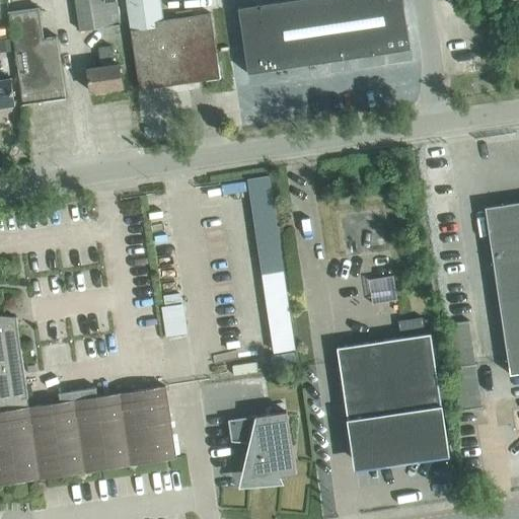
[(128,22),(124,0),(74,0),(79,30),(128,22)]
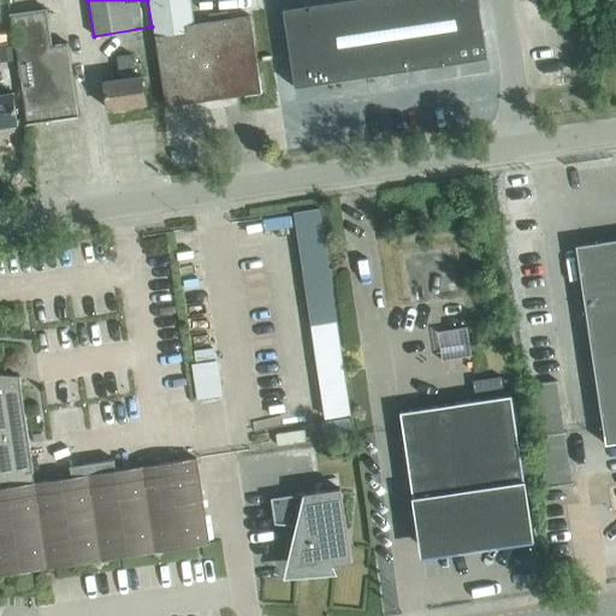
[(188,0),(149,0),(165,102),(202,98),(202,101),(205,100),(203,93),(219,90),(220,95),(244,92),(244,94),(261,92),(256,61),(255,61),(248,17),(250,16),(250,15),(193,24),(188,0)]
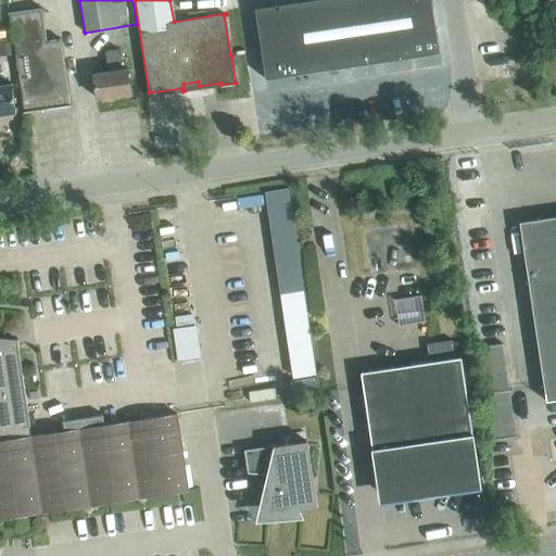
[(266,78),(440,52),(431,0),(303,0),(255,8),(266,78)]
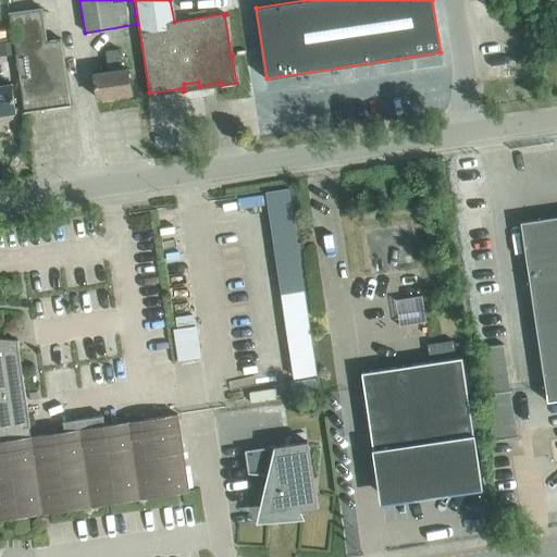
[(25,112),(71,104),(61,39),(47,41),(42,9),(10,13),(25,112)]
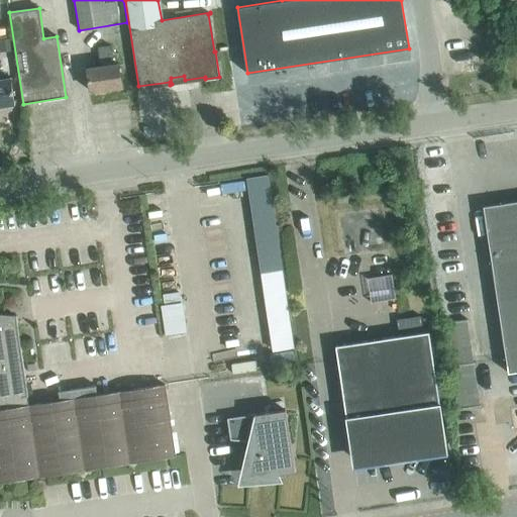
[(105,89),(122,86),(118,64),(113,65),(110,45),(98,47),(101,67),(87,69),(91,91),(96,90),(96,93),(106,91),(105,89)]
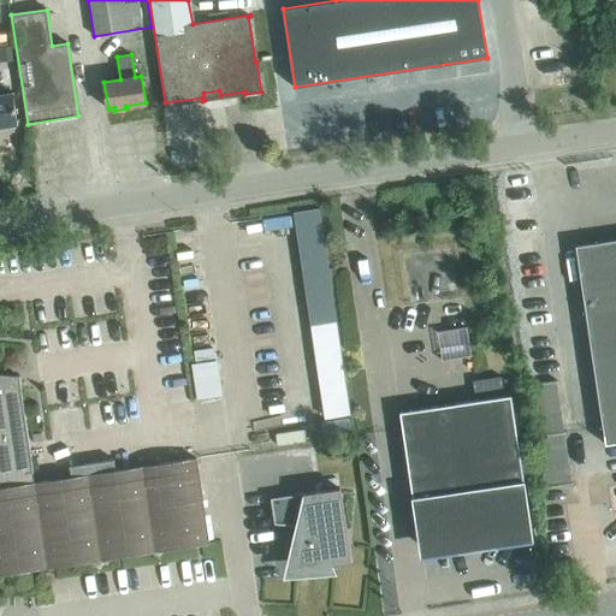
[(0,82),(0,126),(17,124),(12,92),(1,94),(0,82)]
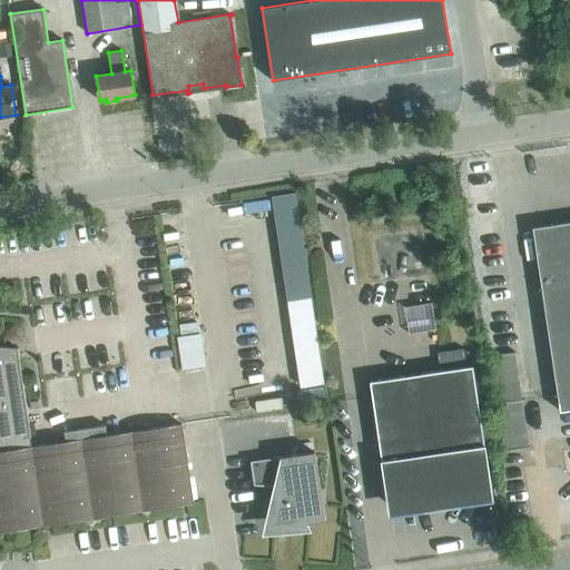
[(569,222),(533,227),(558,396),(560,411),(569,409),(569,222)]
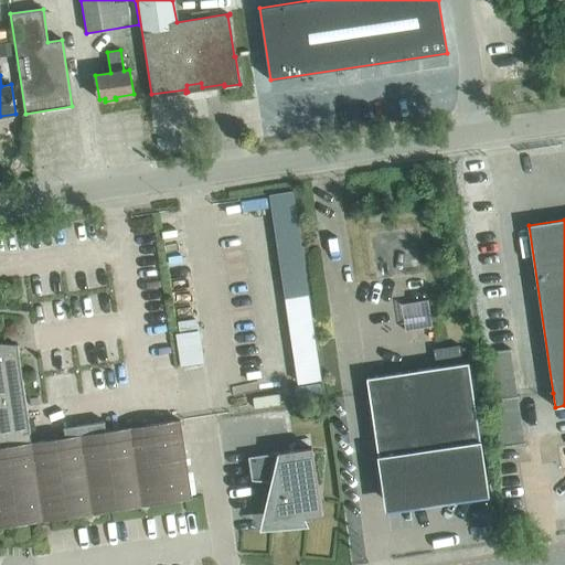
[(310,294),(285,298),(298,383),(323,379),(310,294)]
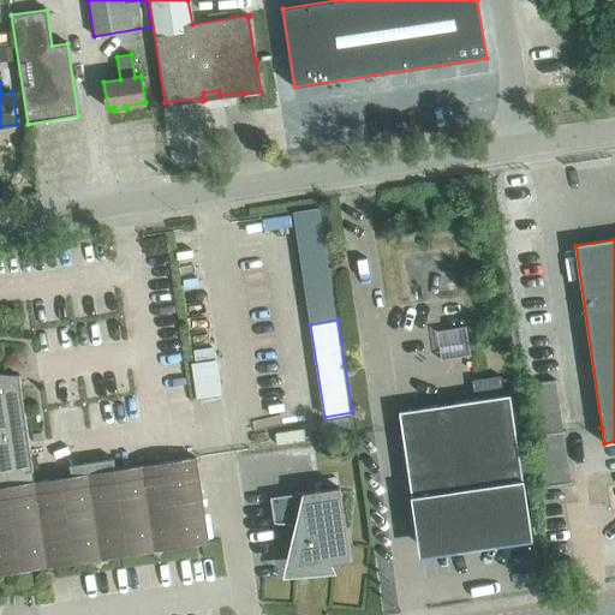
[(220,394),(215,359),(191,363),(196,398),(220,394)]
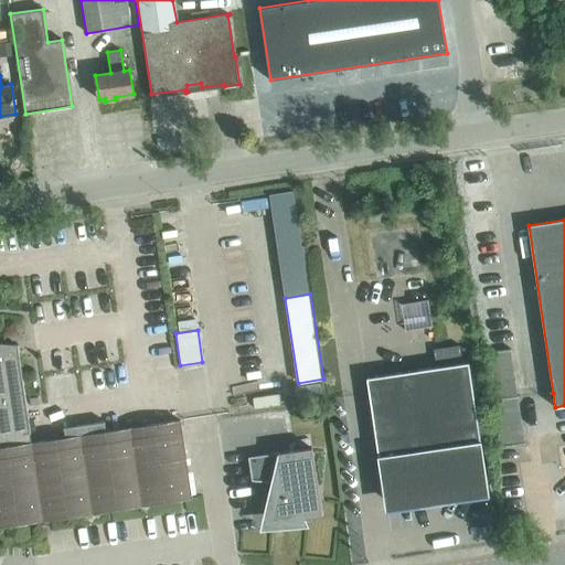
[(106,430),(105,422),(63,427),(65,437),(32,441),(18,344),(0,342),(0,525),(192,497),(180,419),(106,430)]
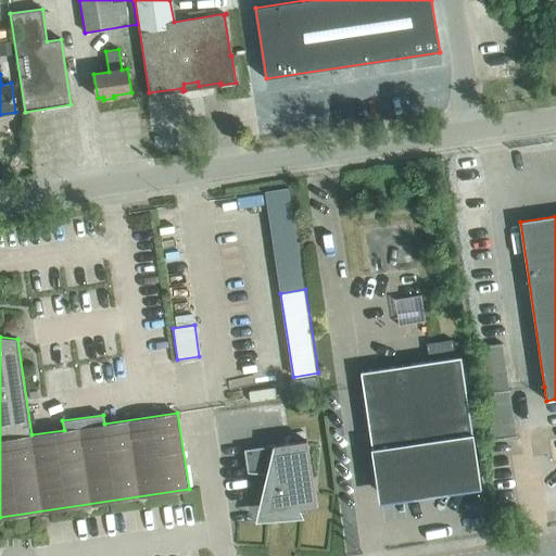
[(475,447),(468,402),(460,357),(362,371),(380,500),(381,500),(380,491),(483,476),(483,475),(479,475),(475,447)]
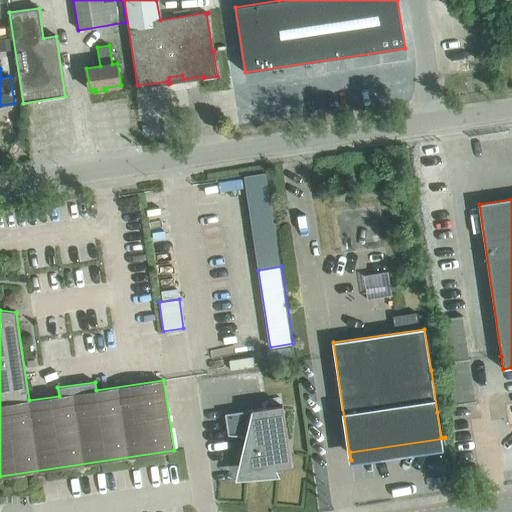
[(292,467),(283,405),(225,414),(228,435),(250,437),(248,470),(277,472),(277,469),(292,467)]
